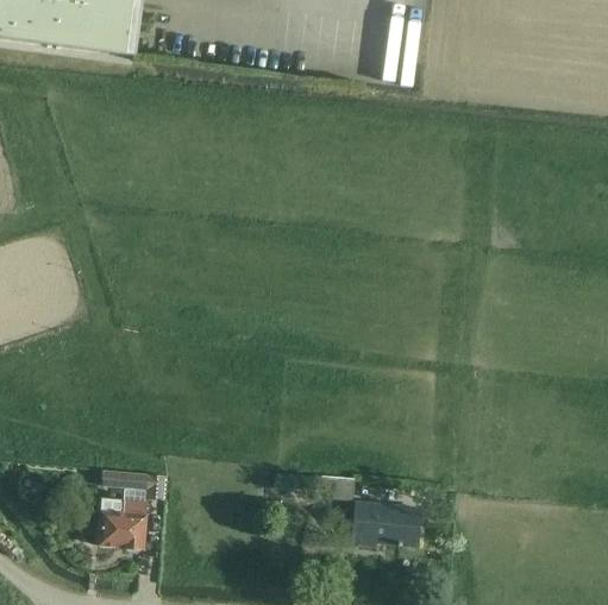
[(0,0),(0,36),(130,54),(131,48),(137,0),(0,0)]
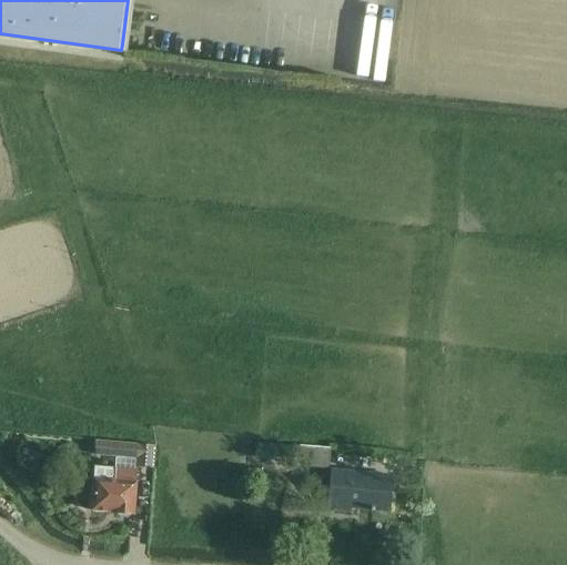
[(97,451),(95,453),(115,454),(138,456),(137,465),(139,465),(149,466),(153,466),(155,444),(151,444),(139,443),(98,440),(97,451)]
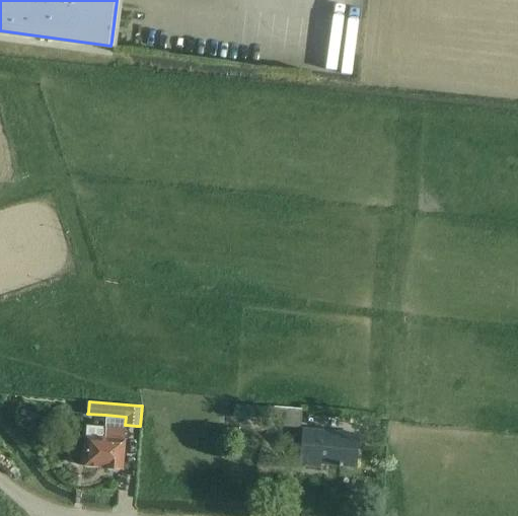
[(267,420),(268,406),(236,402),(234,416),(267,420)]
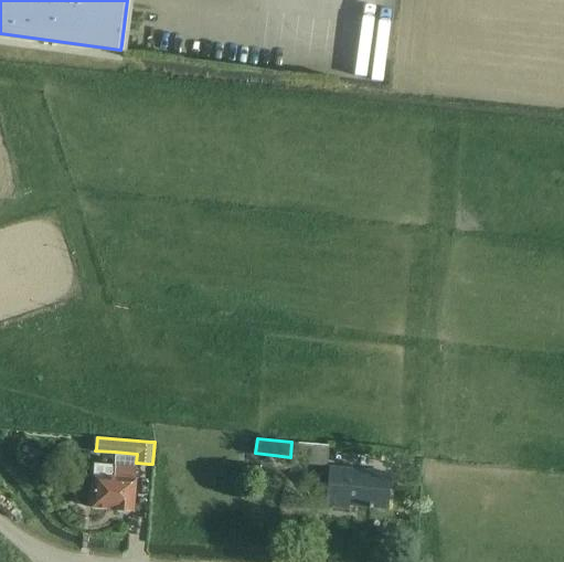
[(94,474),(92,506),(115,508),(118,512),(128,513),(130,510),(134,510),(136,477),(137,465),(114,463),(95,462),(94,474)]
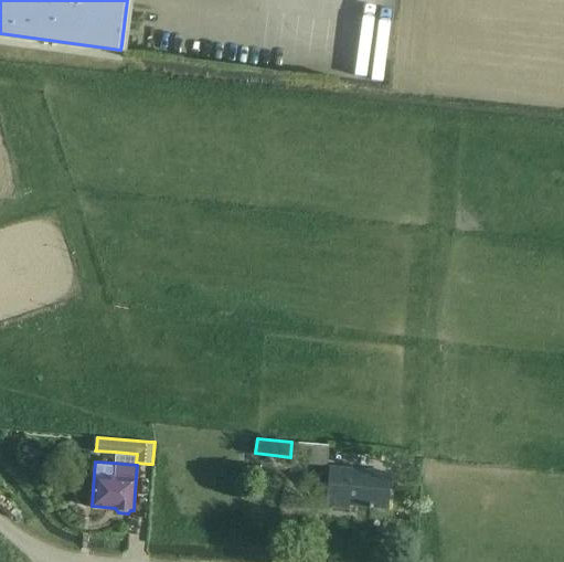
[(391,470),(330,465),(327,505),(349,506),(350,502),(389,506),(391,470)]
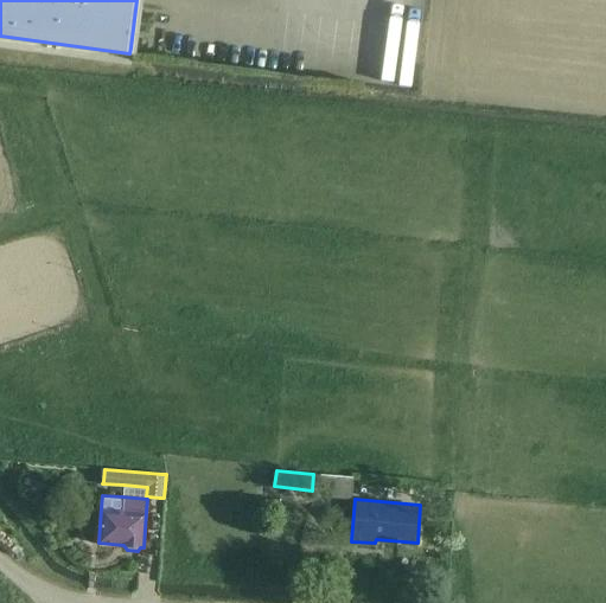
All buildings are outlined.
